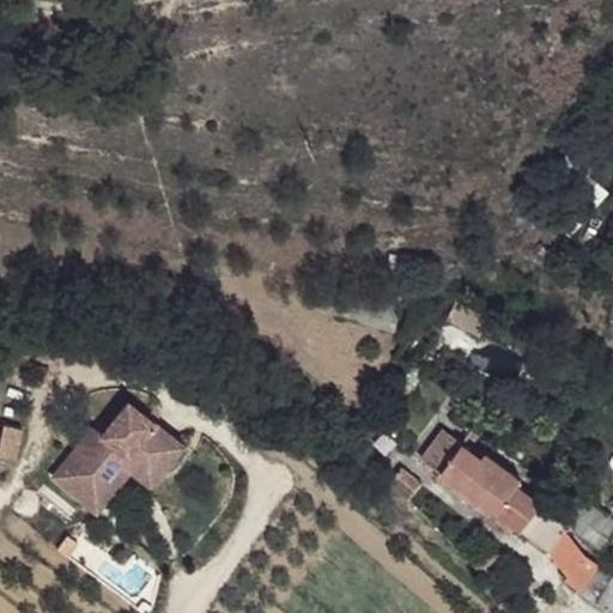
[(487,319),(453,302),(445,320),(479,335),(487,319)]
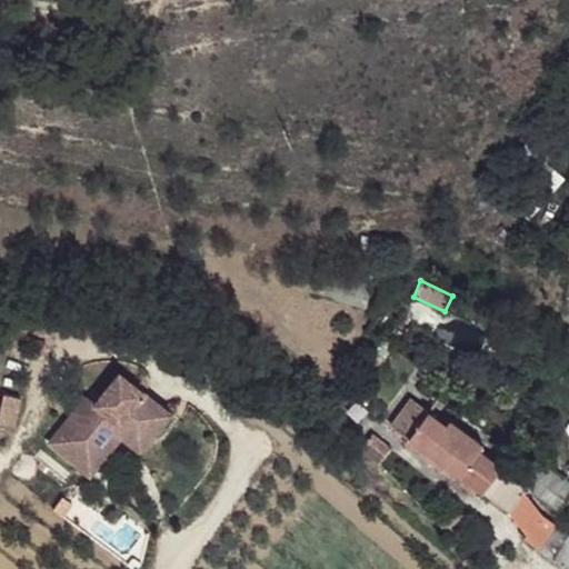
[(157,433),(171,415),(120,373),(97,403),(88,397),(51,442),(85,469),(121,425),(141,440),(151,428),(157,433)]
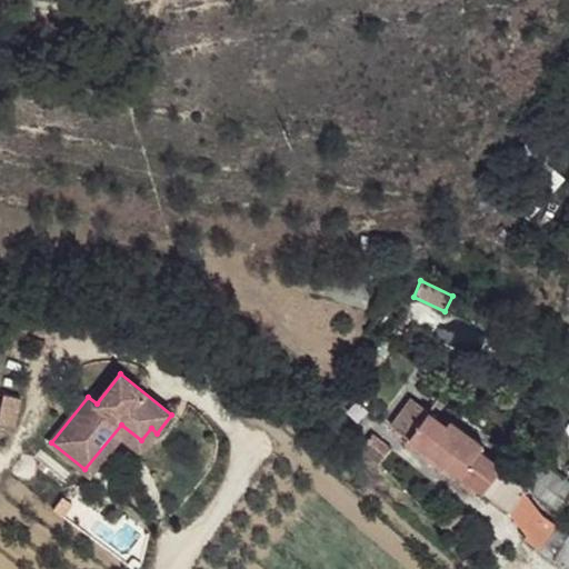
[(428,415),(432,410),(415,399),(395,426),(411,437),(428,415)]
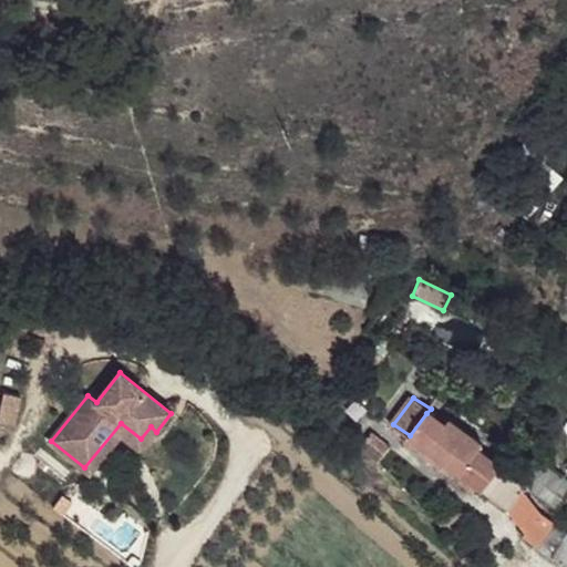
[(431,409),(426,413),(474,452),(481,441),(453,415),(447,421),(431,409)]
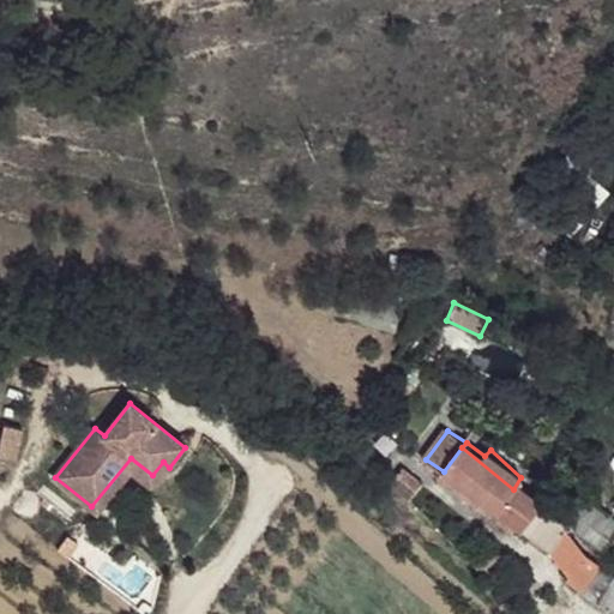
[(513,489),(462,447),(444,471),(498,512),(513,489)]
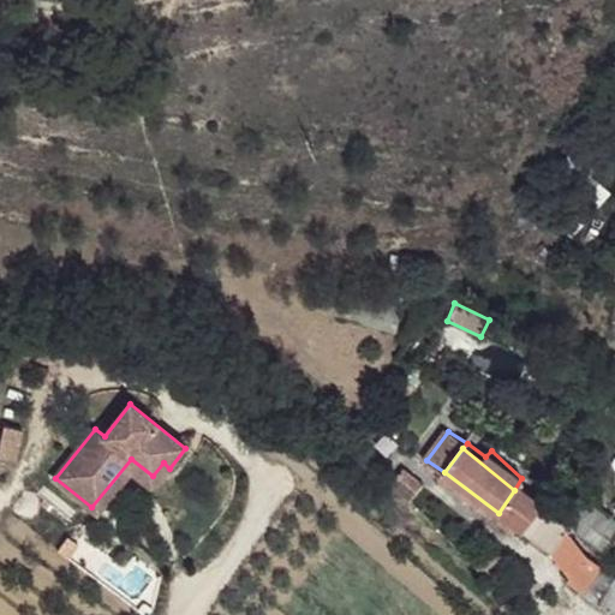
[(566,527),(514,490),(499,513),(549,553),(565,536),(566,527)]
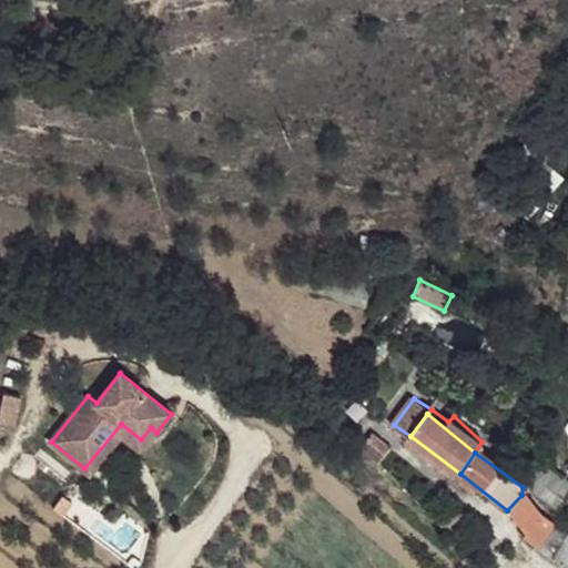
[(567,484),(536,458),(527,467),(531,493),(553,506),(567,486),(567,484)]
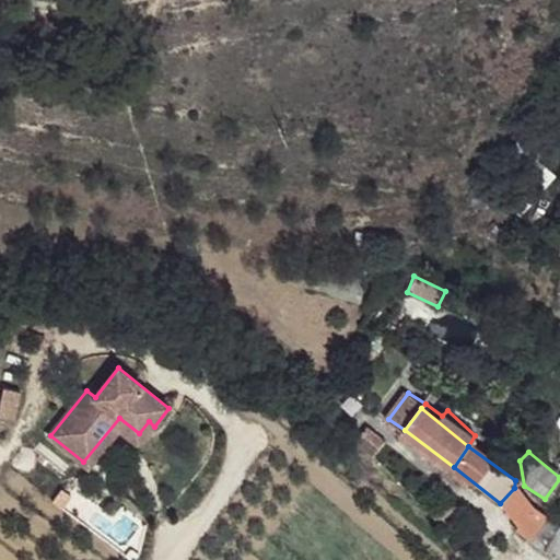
[(531,510),(514,488),(500,503),(515,533),(531,510)]
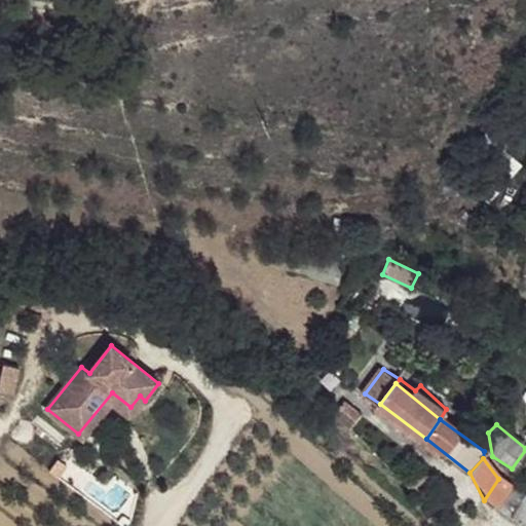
[(525,525),(525,500),(498,479),(484,500),(518,525),(525,525)]
